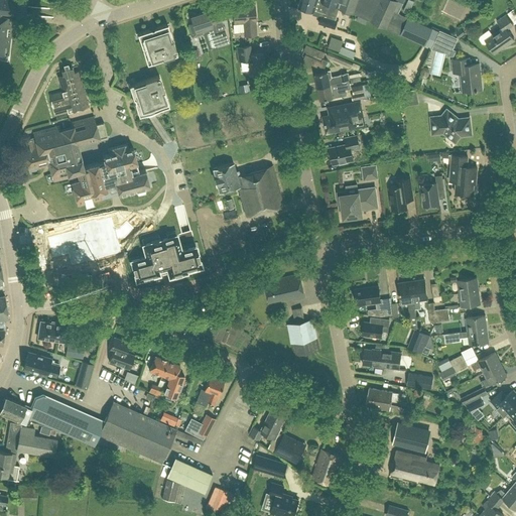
[(0,0),(0,52),(8,54),(12,17),(11,17),(12,13),(25,15),(26,0),(0,0)]
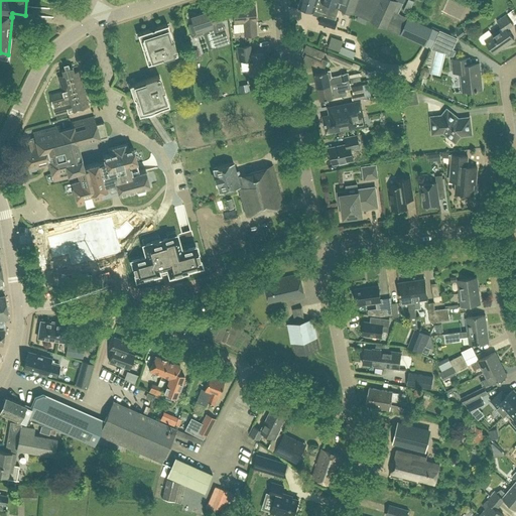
[(317,0),(316,0),(300,0),(298,6),(316,12),(316,15),(320,16),(318,23),(335,28),(338,19),(328,16),(332,4),(335,5),(331,3),(320,0),(317,0)]
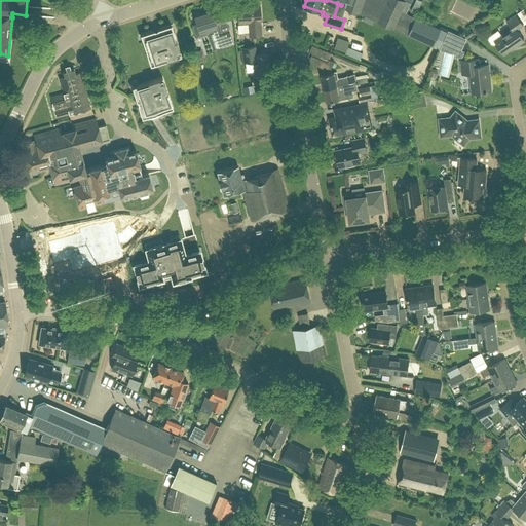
[(323,0),(324,0),(327,0),(337,3),(341,5),(344,6),(344,7),(360,12),(393,28),(433,45),(441,29),(408,13),(407,12),(411,2),(412,0),(323,0)]
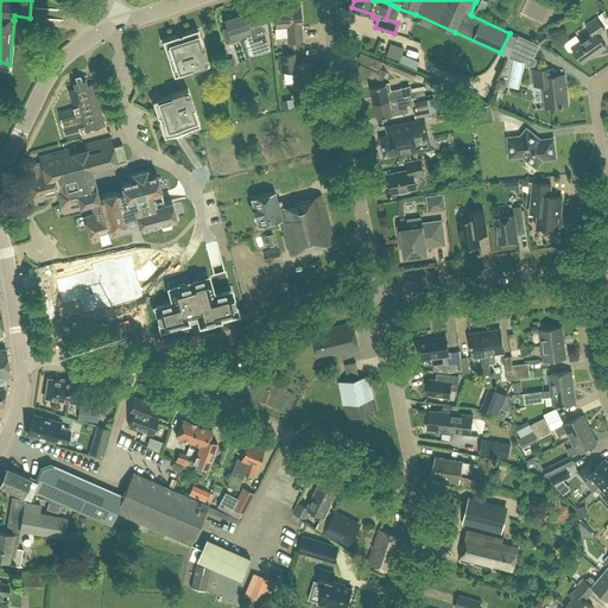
[(487,0),(483,0),(479,13),(485,16),(491,1),(487,0)]
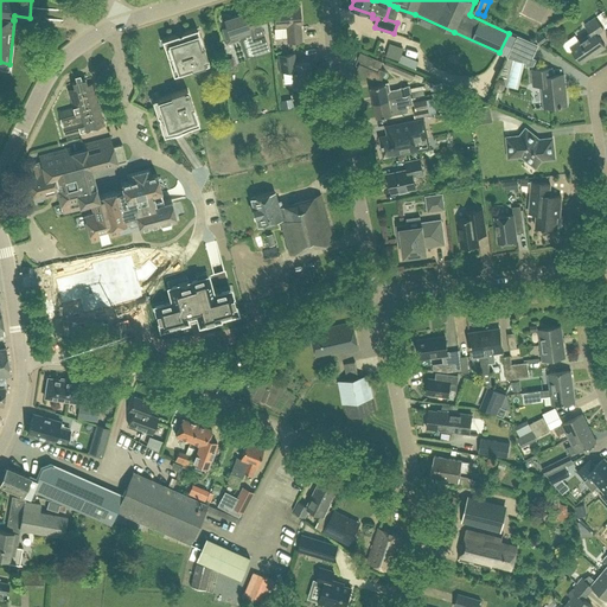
[(282,7),(282,6),(274,7),(275,27),(286,27),(287,42),(301,40),(300,25),(299,6),(282,7)]
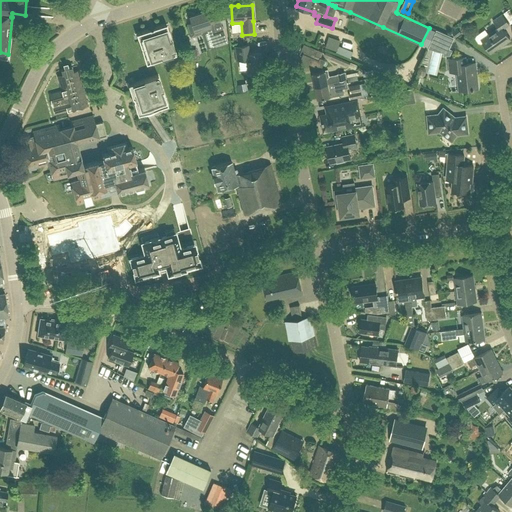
[(227,42),(223,30),(220,20),(219,21),(217,13),(207,16),(205,11),(189,17),(191,23),(187,24),(191,36),(211,30),(216,45),(227,42)]
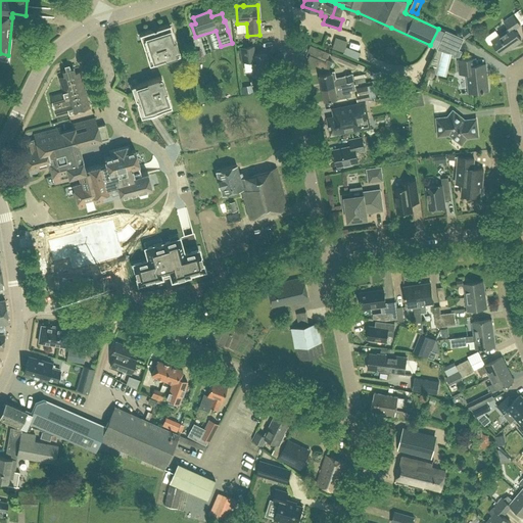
[(521,25),(514,14),(505,20),(510,28),(500,35),(495,30),(486,36),(486,39),(489,43),(492,44),(493,43),(502,53),(514,45),(514,46),(522,41),(515,30),(521,25)]
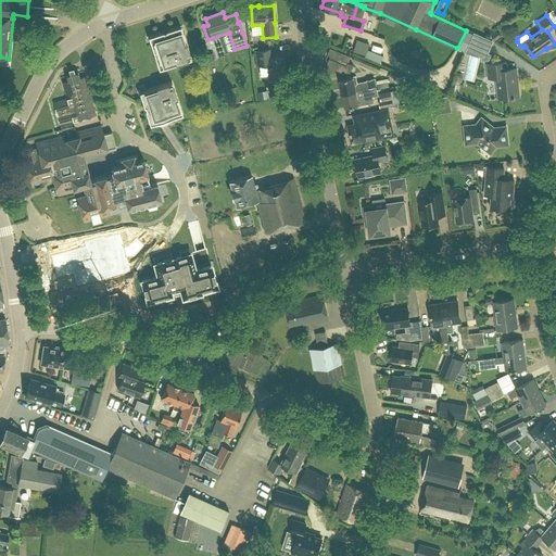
[(191,59),(180,26),(149,36),(159,68),(191,59)]
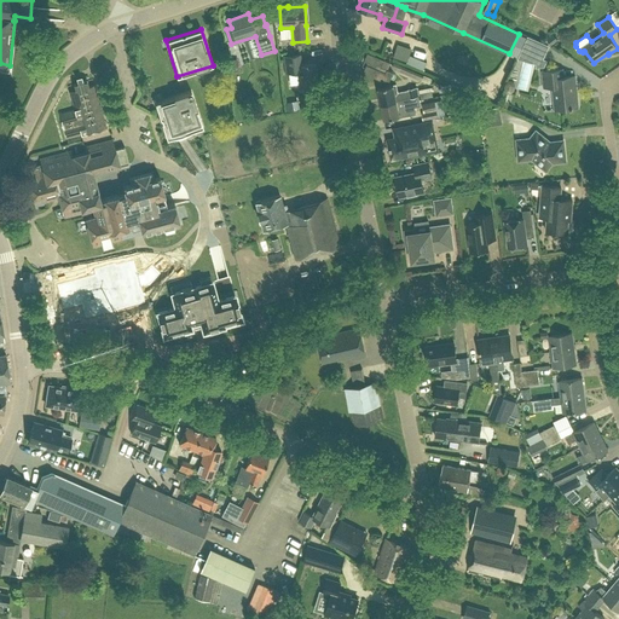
[(397,58),(410,62),(414,48),(400,45),(397,58)]
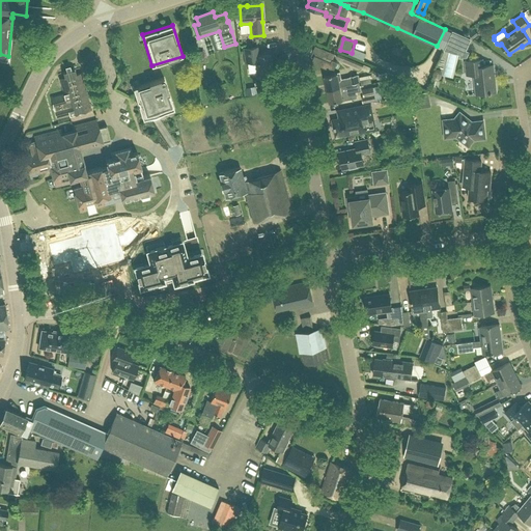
[(330,51),(316,46),(313,52),(316,53),(312,61),(334,71),(338,61),(328,57),(330,51)]
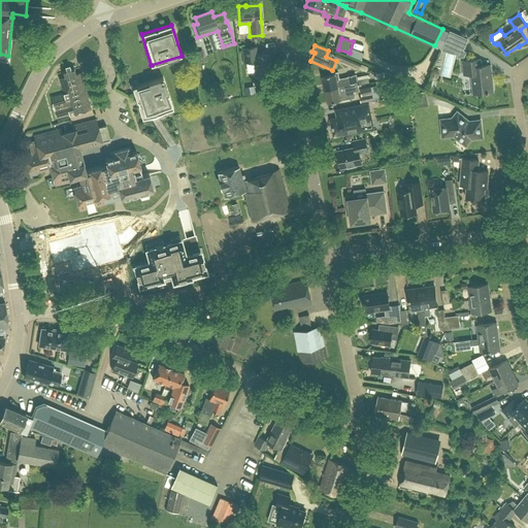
[(257,59),(256,51),(242,53),(243,62),(254,61),(256,77),(271,75),(269,58),(257,59)]
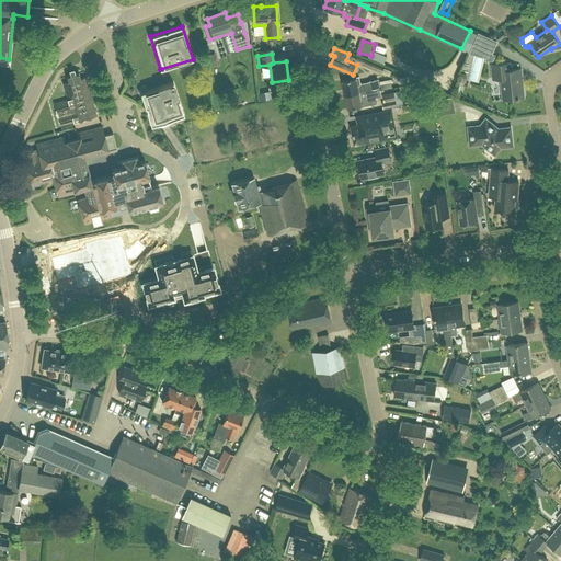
[(473,59),(471,80),(482,81),(484,60),(473,59)]
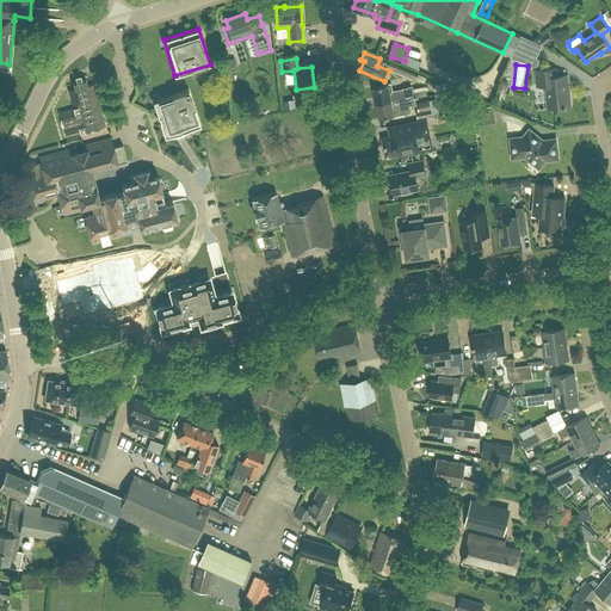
[(557,75),(556,67),(536,69),(537,86),(545,85),(548,107),(572,105),(568,74),(557,75)]
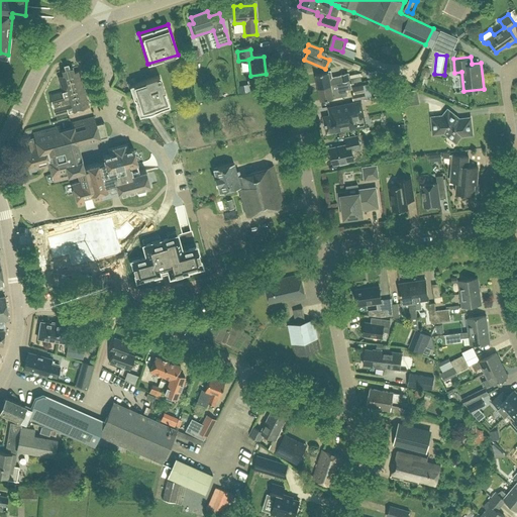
[(49,94),(50,99),(50,101),(50,104),(52,106),(53,108),(54,110),(56,115),(68,112),(89,106),(79,71),(74,72),(73,67),(62,70),(63,75),(59,76),(58,76),(62,91),(49,94)]
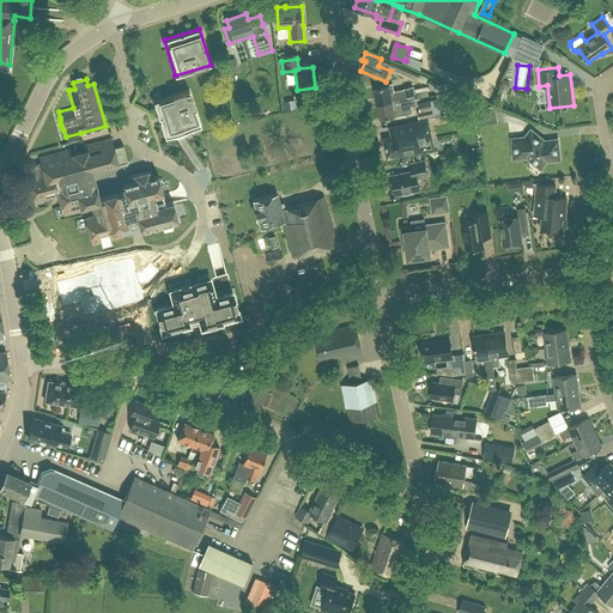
[(377,102),(414,95),(413,85),(404,87),(404,89),(394,90),(393,83),(375,87),(377,102)]
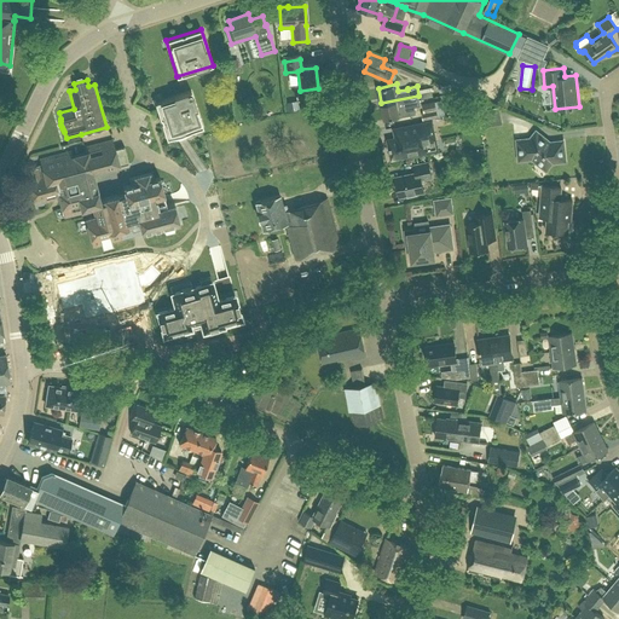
[(421,98),(433,97),(431,87),(420,88),(421,98)]
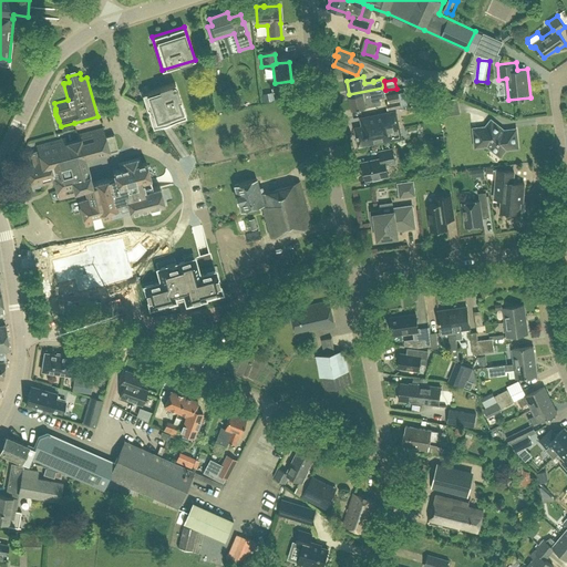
[(186,116),(175,83),(142,94),(153,126),(186,116)]
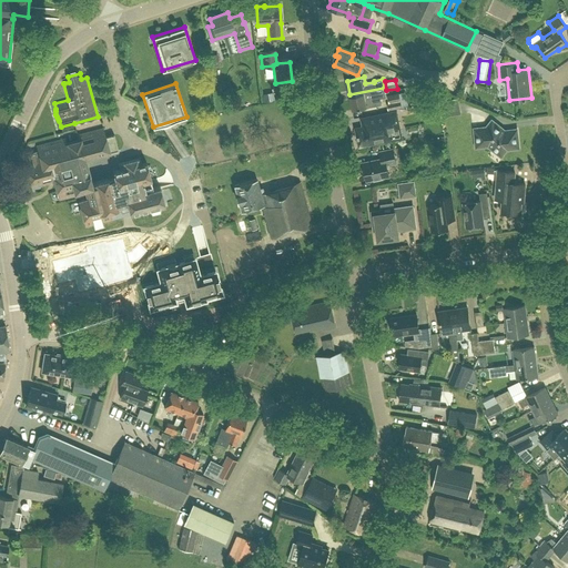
[(384,88),(350,94),(353,109),(369,105),(368,99),(377,97),(377,98),(386,95),(384,88)]
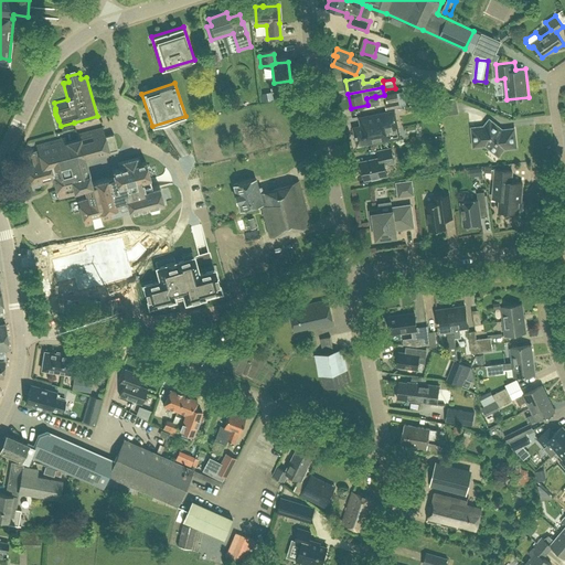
[(404,100),(403,92),(385,95),(386,102),(384,103),(385,109),(414,104),(414,98),(404,100)]
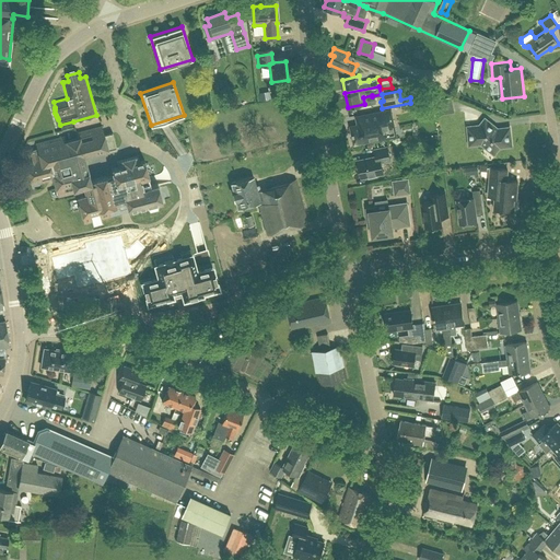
[(394,127),(391,109),(357,116),(359,125),(351,126),(352,131),(350,132),(351,138),(353,138),(354,143),(376,139),(376,140),(387,138),(385,128),(394,127)]
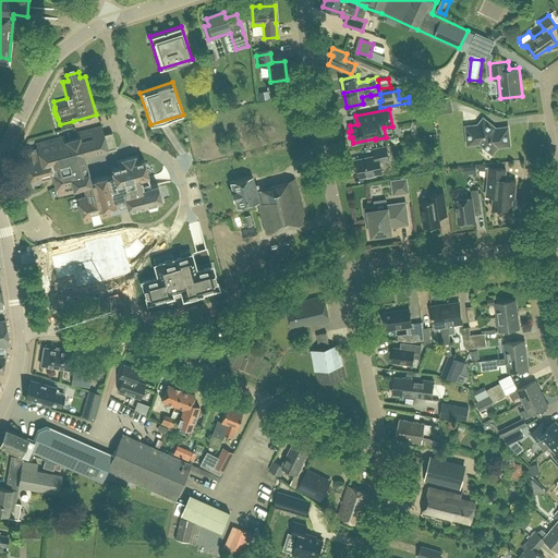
[(508,125),(496,126),(483,117),(477,124),(464,125),(466,146),(480,144),(493,155),(498,147),(511,146),(508,125)]
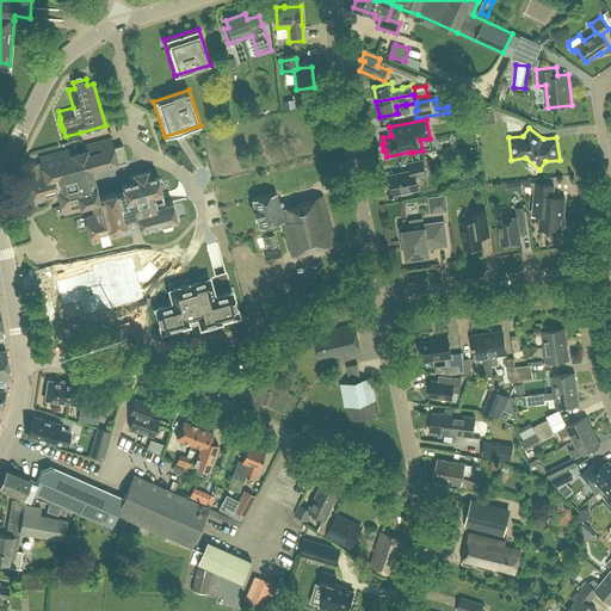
[(41,162),(28,166),(30,178),(28,178),(32,198),(44,196),(45,198),(59,195),(63,215),(93,207),(92,203),(100,201),(92,167),(99,166),(100,170),(128,162),(123,144),(115,147),(112,137),(84,146),(85,150),(72,154),(71,148),(39,156),(41,162)]
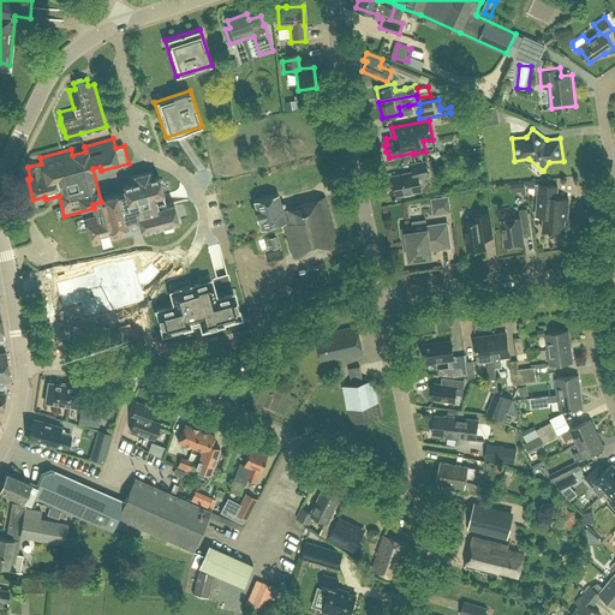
[(429,177),(425,161),(411,163),(412,172),(393,177),(396,195),(404,193),(404,196),(415,193),(413,191),(421,190),(419,180),(422,180),(421,178),(429,177)]
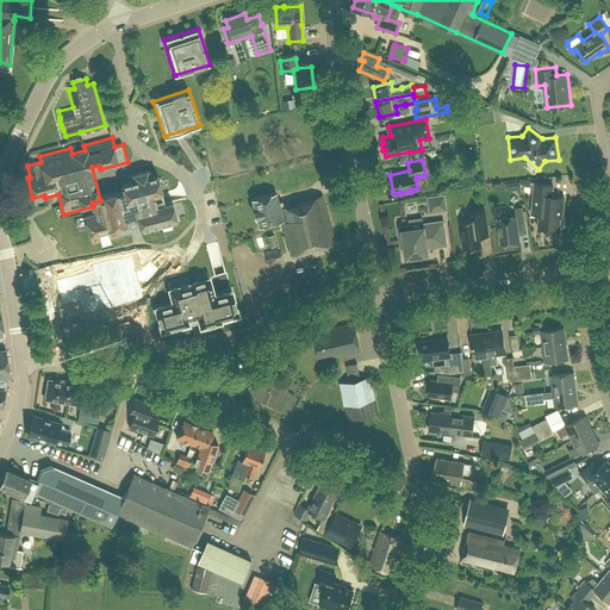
[(97,217),(86,219),(93,246),(122,238),(119,234),(131,230),(131,228),(138,225),(141,232),(162,228),(161,224),(170,222),(172,224),(176,223),(172,205),(157,209),(155,199),(165,197),(160,179),(154,180),(151,174),(129,180),(131,186),(124,188),(125,193),(100,200),(92,203),(93,206),(97,217)]
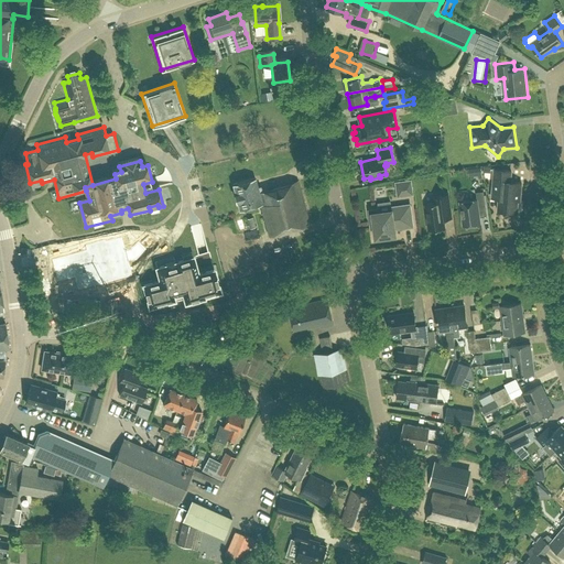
[(511,171),(494,169),(491,193),(499,193),(497,209),(497,210),(517,212),(518,201),(520,201),(521,182),(514,182),(513,183),(511,182),(510,182),(511,171)]
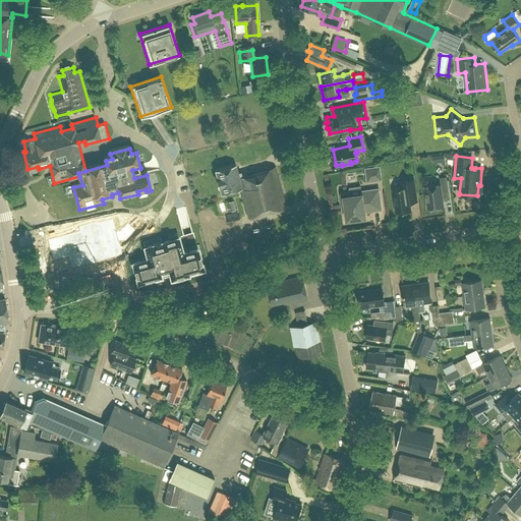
[(237,171),(235,163),(214,169),(221,192),(239,187),(248,217),(286,206),(275,166),(241,175),(240,171),(237,171)]
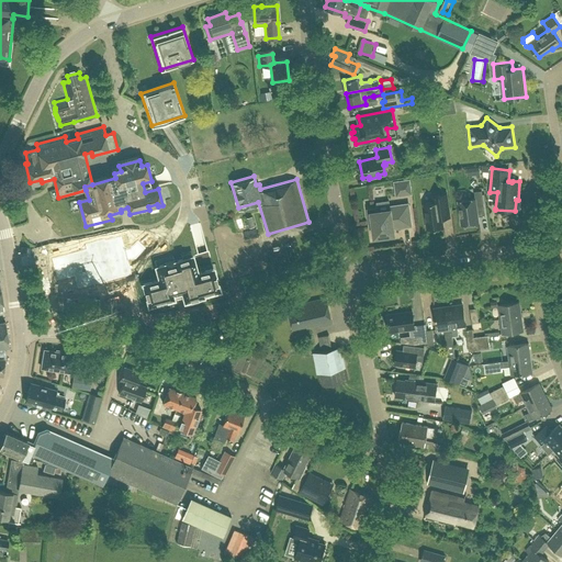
[(409,178),(392,180),(394,195),(411,193),(409,178)]
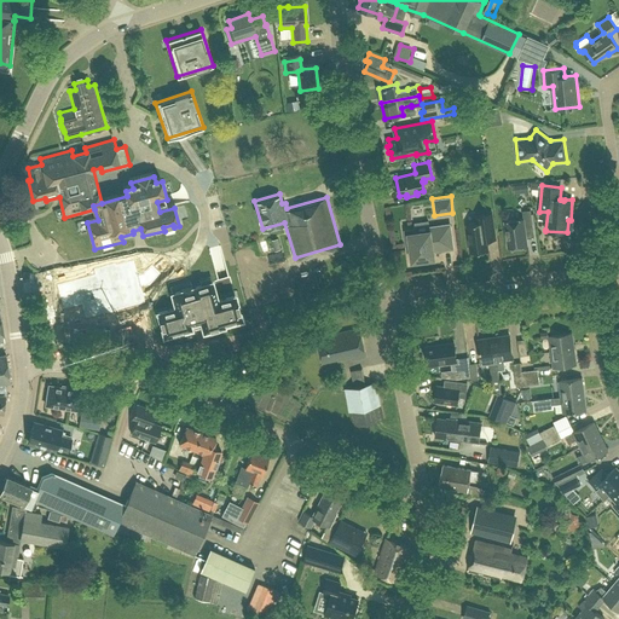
[(508,247),(527,244),(525,225),(532,225),(531,209),(522,210),(524,219),(504,221),(508,247)]
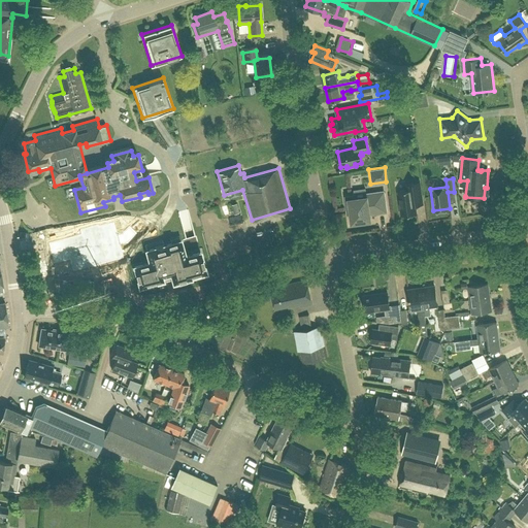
[(423,204),(420,182),(405,184),(406,190),(398,191),(401,215),(417,212),(416,205),(423,204)]
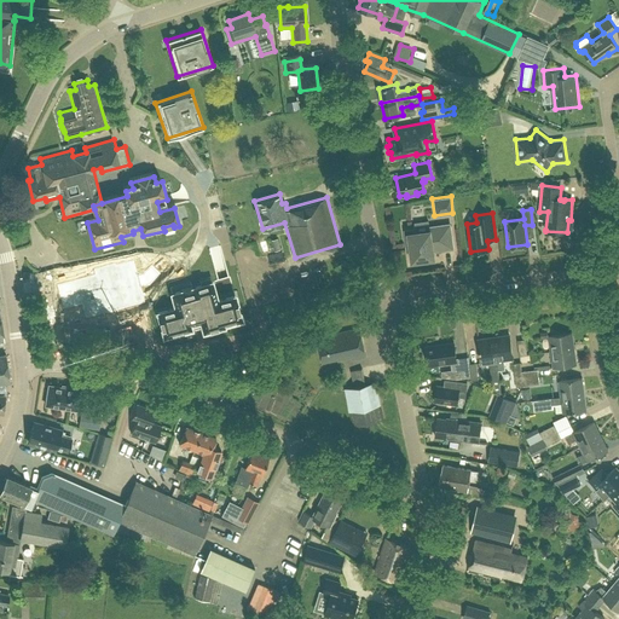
[(452,247),(450,224),(428,227),(429,231),(417,232),(416,229),(405,230),(406,242),(410,242),(412,260),(433,256),(433,250),(452,247)]
